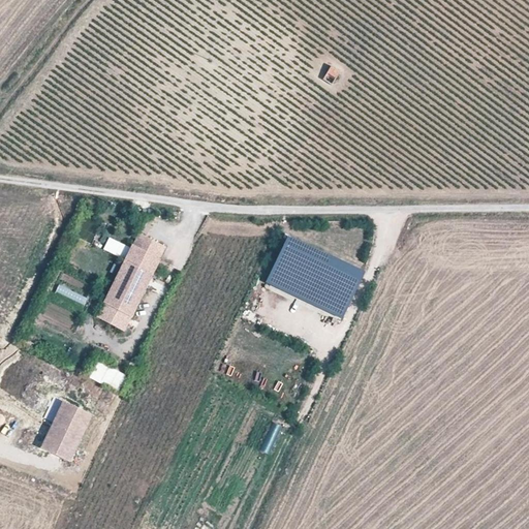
[(332,86),(340,71),(332,66),(322,80),(332,86)]
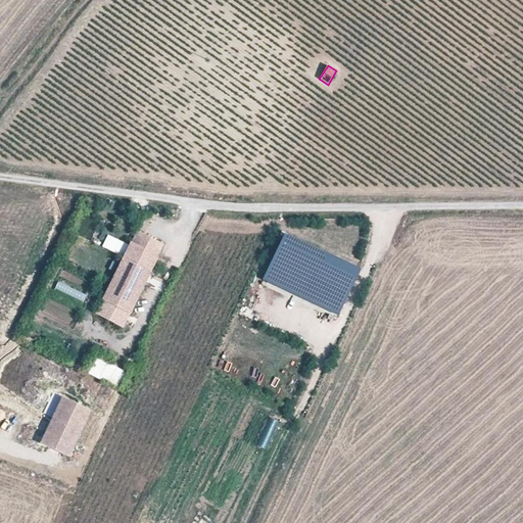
[(139,231),(132,244),(159,257),(165,244),(139,231)]
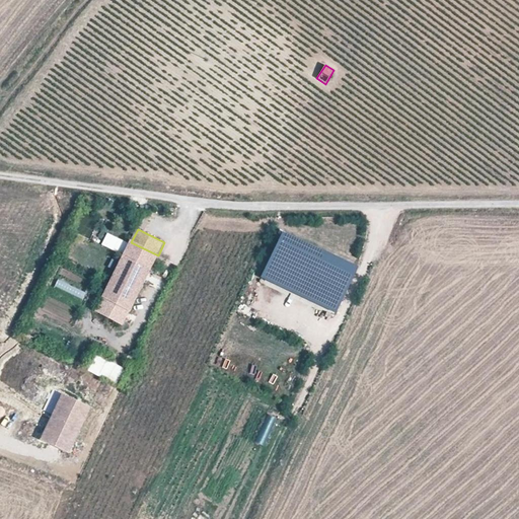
[(360,269),(284,232),(263,278),(338,314),(360,269)]
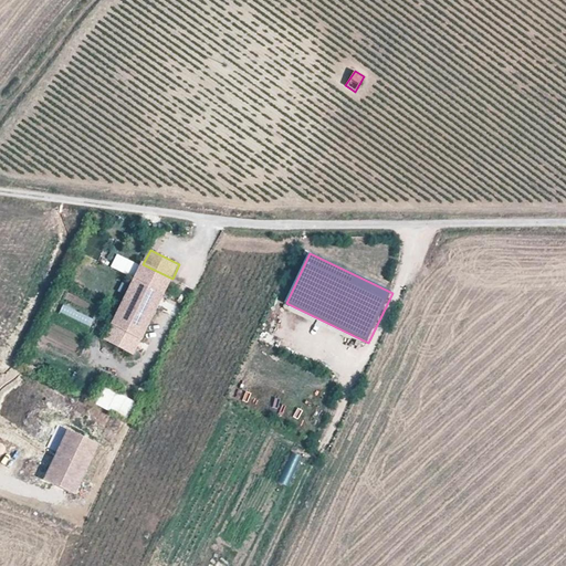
[(134,278),(139,265),(129,261),(123,273),(134,278)]
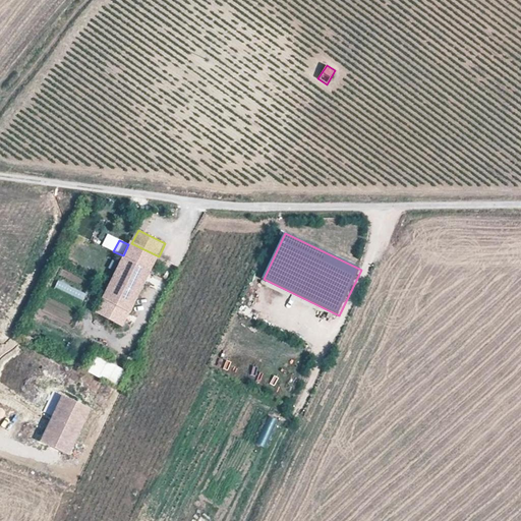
[(104,299),(131,312),(159,256),(131,243),(104,299)]
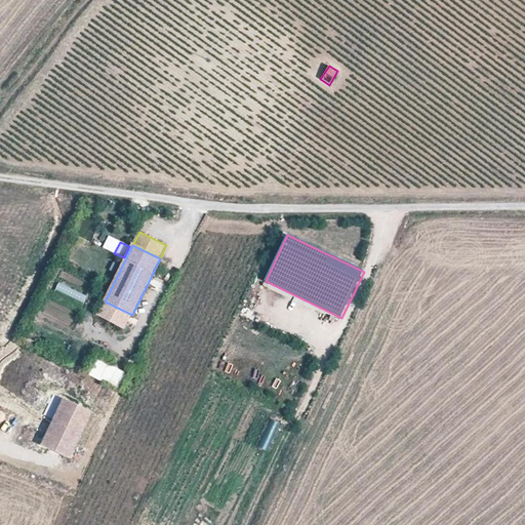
[(132,315),(105,301),(98,314),(125,327),(132,315)]
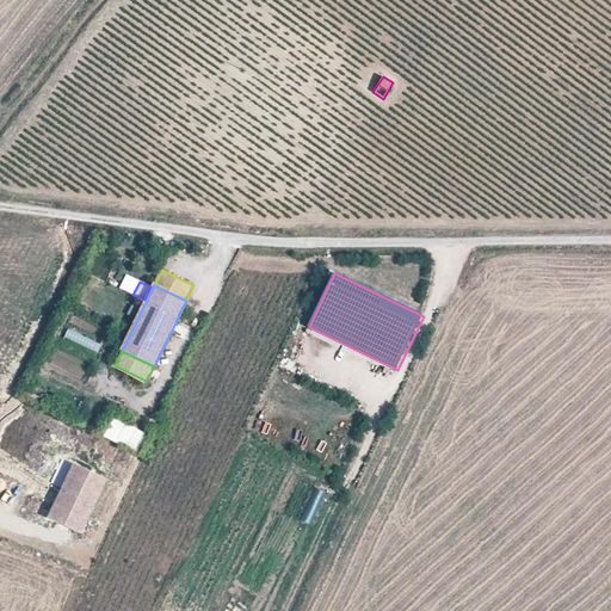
[(148,425),(156,429),(160,420),(152,417),(148,425)]
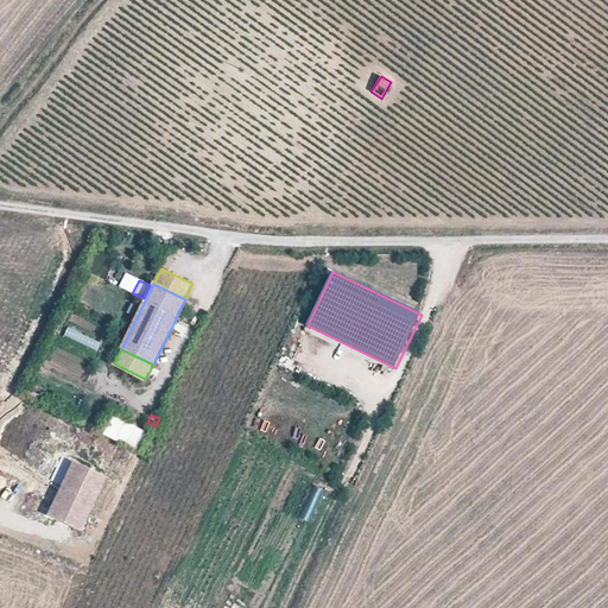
[(103,435),(135,450),(145,432),(113,416),(103,435)]
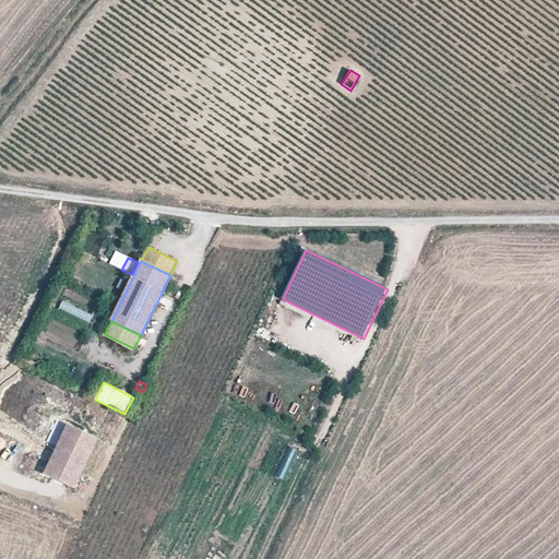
[(93,421),(91,430),(99,433),(102,425),(93,421)]
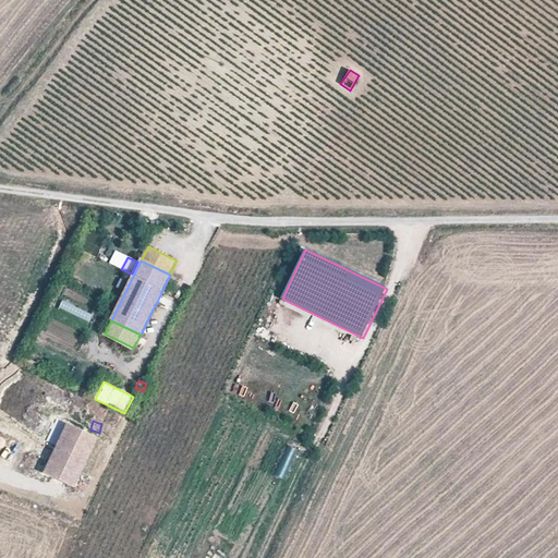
[(97,438),(67,423),(44,473),(73,487),(97,438)]
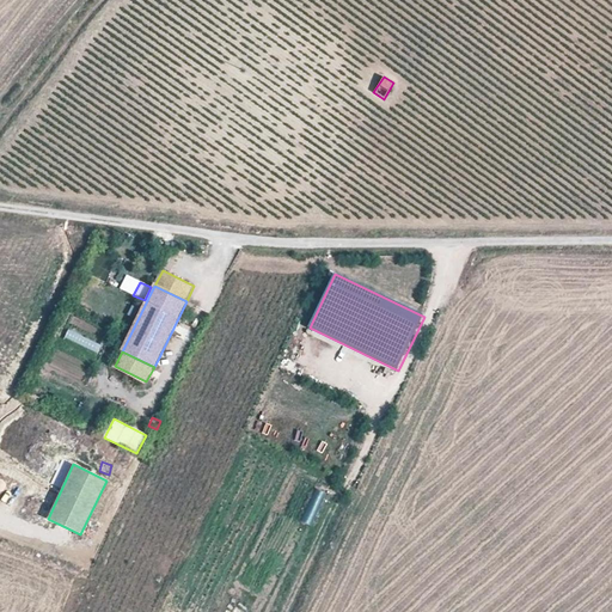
All buildings are outlined.
